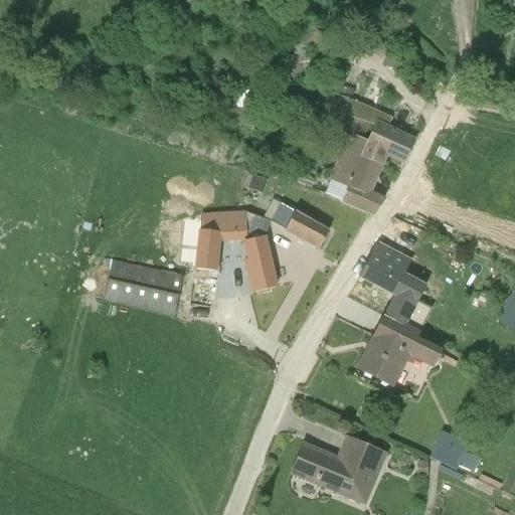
[(296,23),(285,50),(304,57),(307,48),(326,54),(332,35),(296,23)]
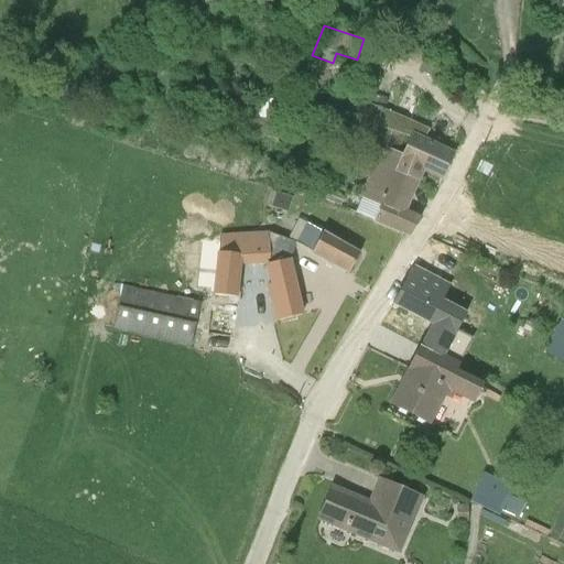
[(393,171),(416,181),(421,167),(442,177),(453,154),(423,141),(429,129),(402,118),(381,111),(387,98),(373,94),(380,73),(365,67),(357,88),(349,86),(346,96),(344,96),(337,115),(386,128),(410,134),(393,171)]
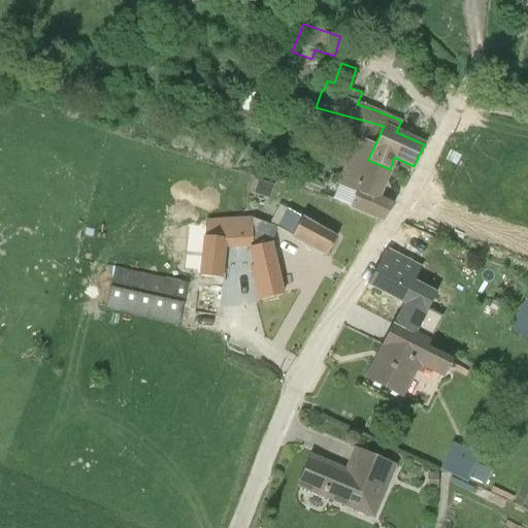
[(238,108),(265,113),(266,110),(268,96),(241,90),(239,105),(238,108)]
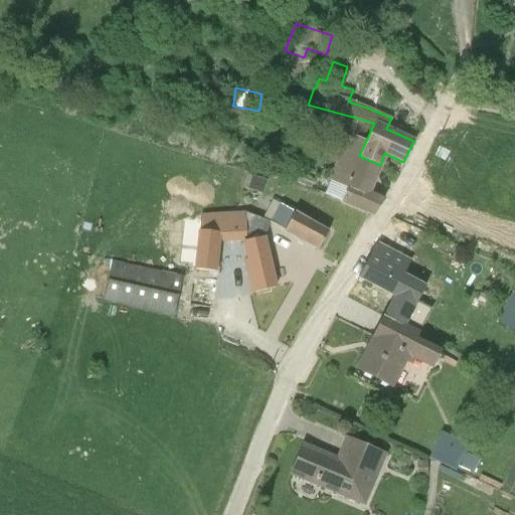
[(259,111),(232,106),(229,106),(228,114),(233,114),(231,123),(256,128),(259,111)]
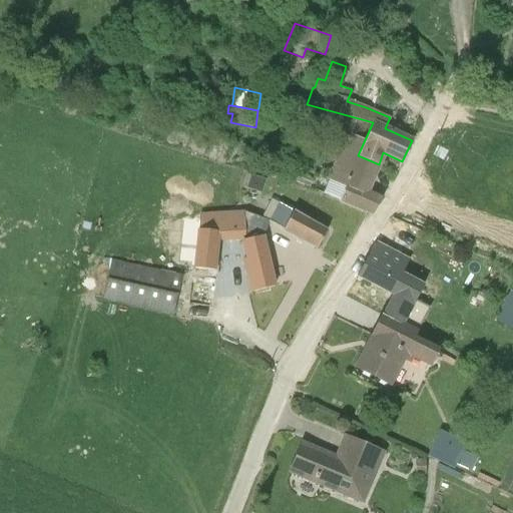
[(373,122),(351,116),(325,178),(329,179),(323,193),(373,213),(382,198),(367,191),(379,164),(358,155),(373,122)]
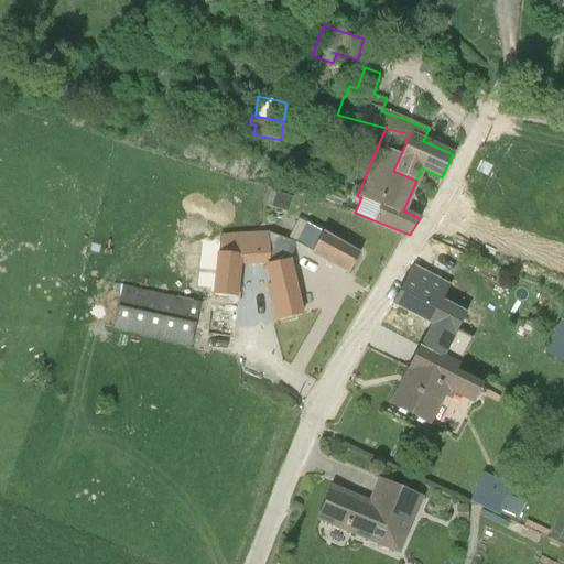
[(274,192),(270,206),(288,213),(292,197),(274,192)]
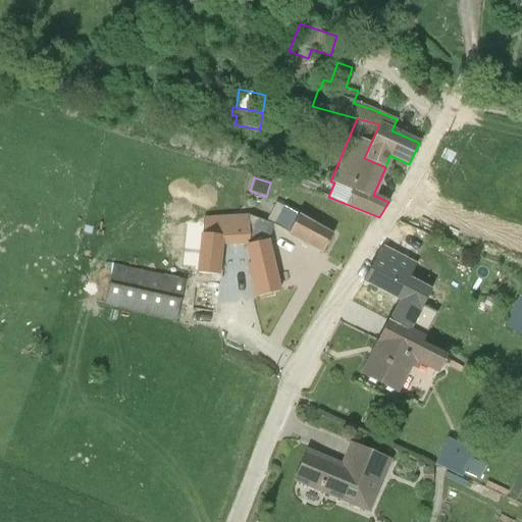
[(223,214),(222,244),(246,245),(249,263),(248,263),(256,297),(278,291),(266,242),(272,226),(322,253),(326,245),(332,233),(305,219),(275,203),(273,207),(265,221),(249,215),(249,212),(223,214)]
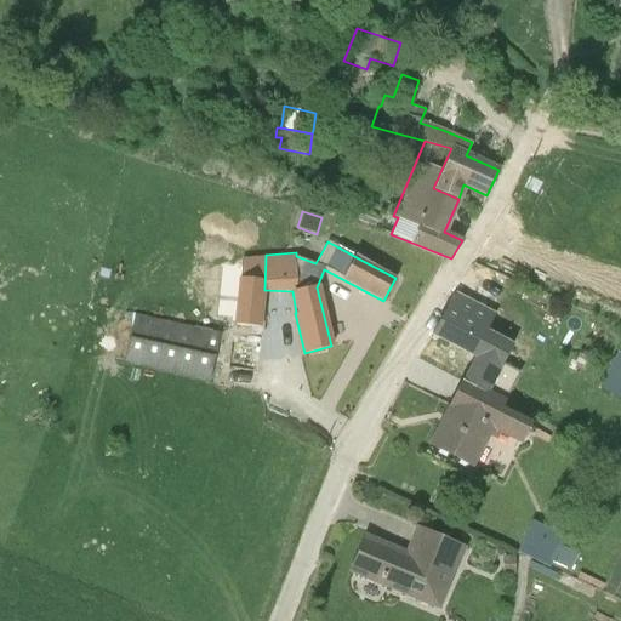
[(265,290),(266,255),(240,256),(233,325),(260,329),(265,290)]
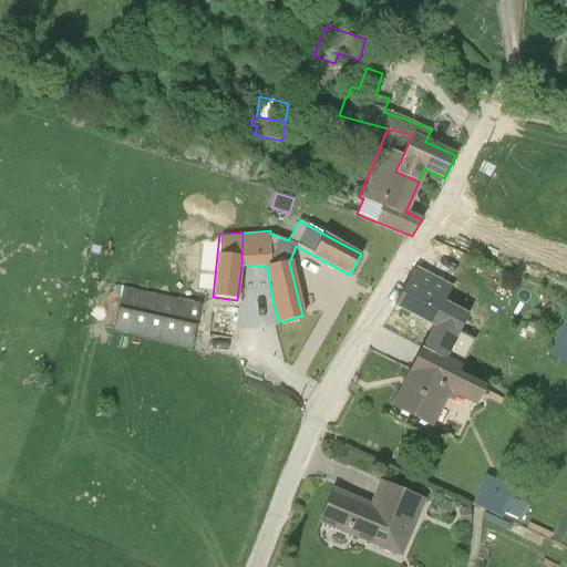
[(444,302),(447,296),(451,289),(415,268),(394,305),(435,326),(424,348),(462,366),(485,326),(477,321),(444,302)]
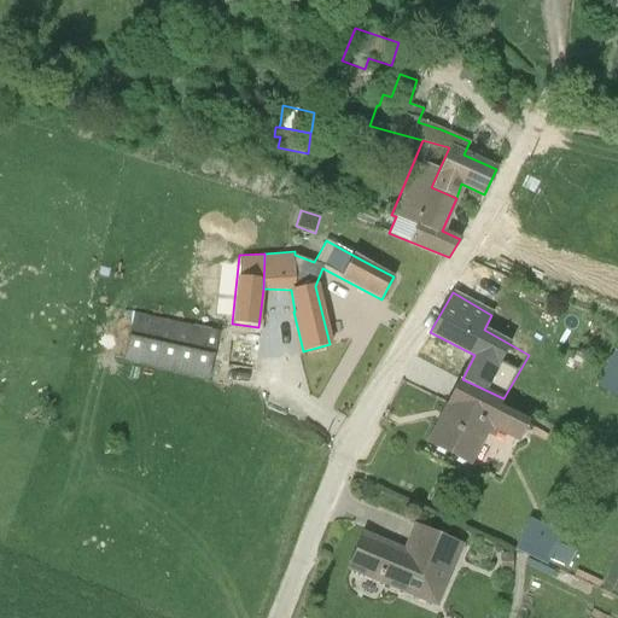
[(133,313),(122,361),(208,379),(219,332),(133,313)]
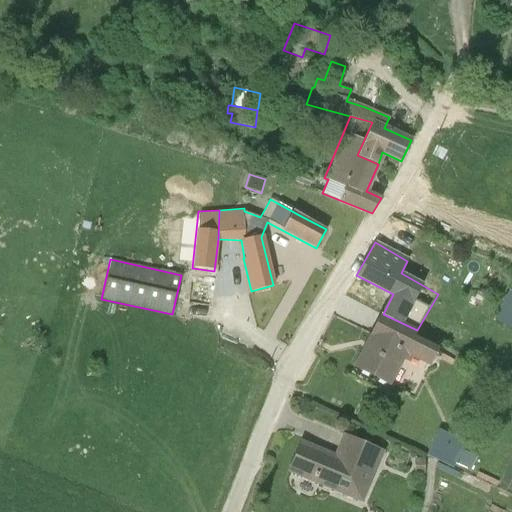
[(401,273),(431,290),(434,282),(404,267),(401,273)]
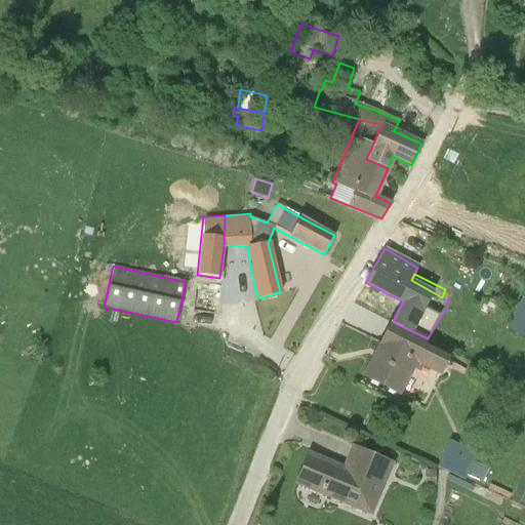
[(524,293),(506,326),(524,336),(524,293)]
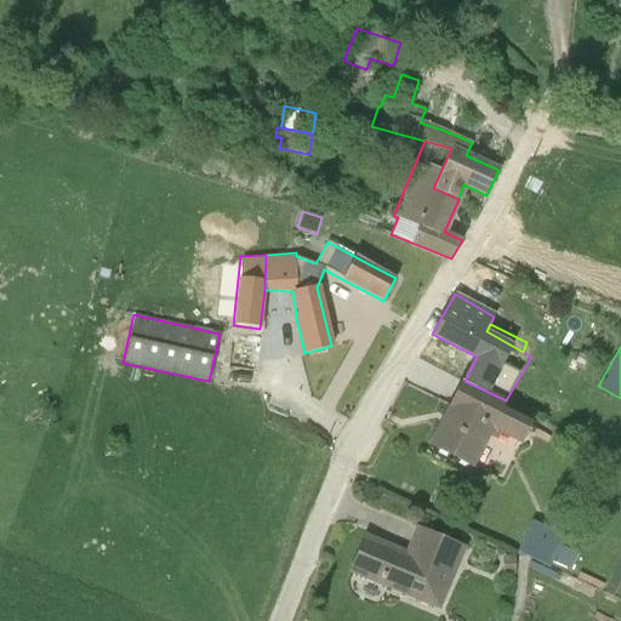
[(455,410),(436,446),(474,466),(489,437),(496,439),(499,434),(520,444),(533,422),(501,408),(506,400),(465,381),(463,381),(450,406),(455,410)]
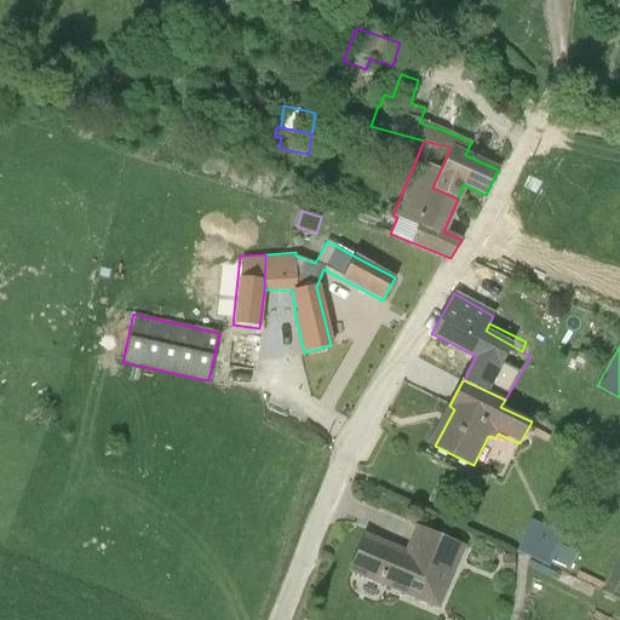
[(454,409),(449,406),(447,405),(428,442),(435,446),(454,409)]
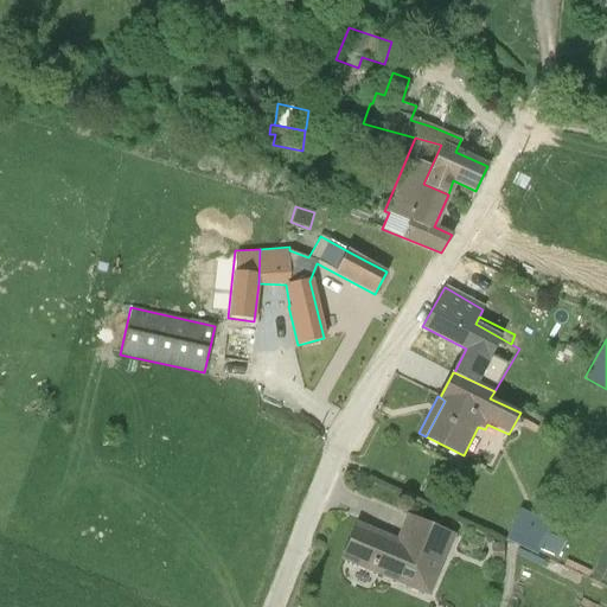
[(516,515),(549,530),(551,524),(519,509),(516,515)]
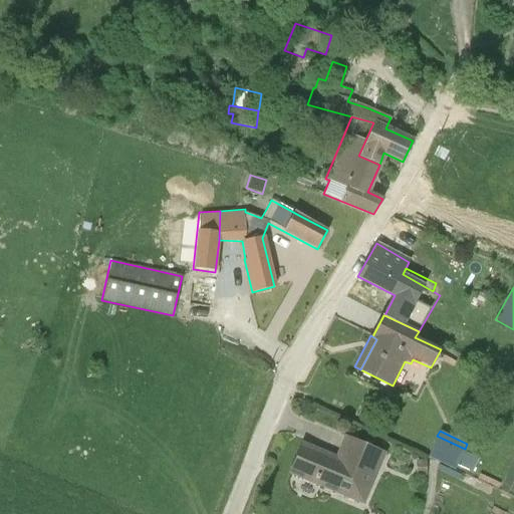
[(301,443),(289,473),(364,504),(386,453),(342,436),(334,457),(301,443)]
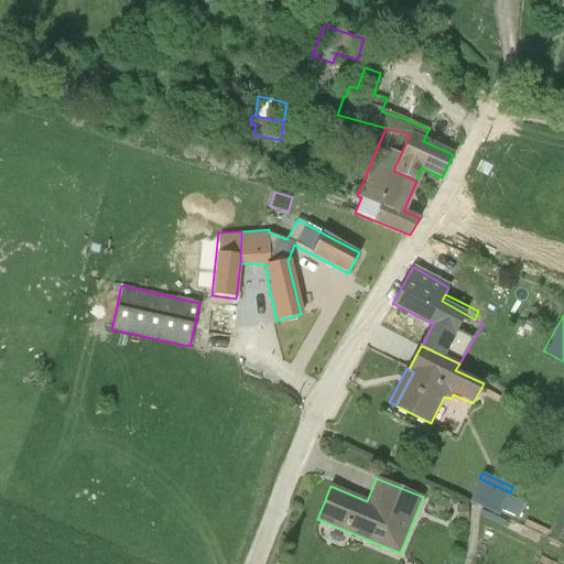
[(510,492),(479,478),(469,501),(499,514),(502,507),(511,511),(514,502),(507,499),(510,492)]
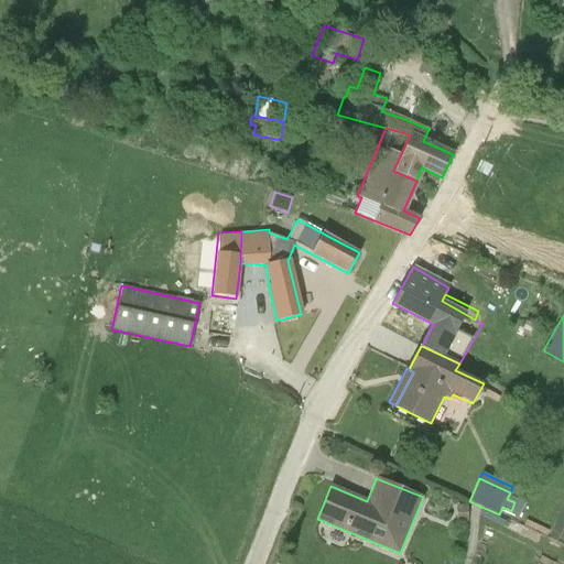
[(456,505),(456,522),(468,522),(468,505),(456,505)]
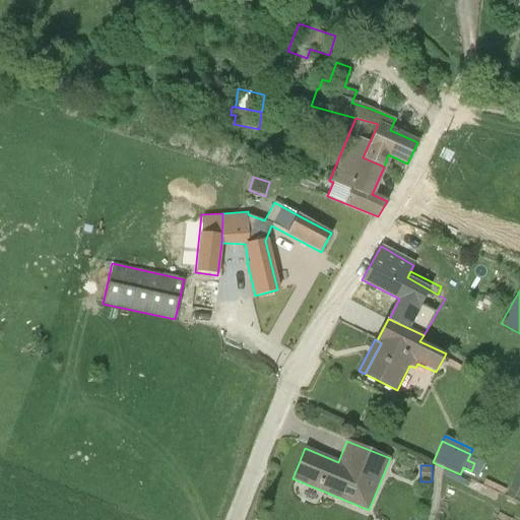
[(519,465),(506,498),(513,501),(519,482),(519,465)]
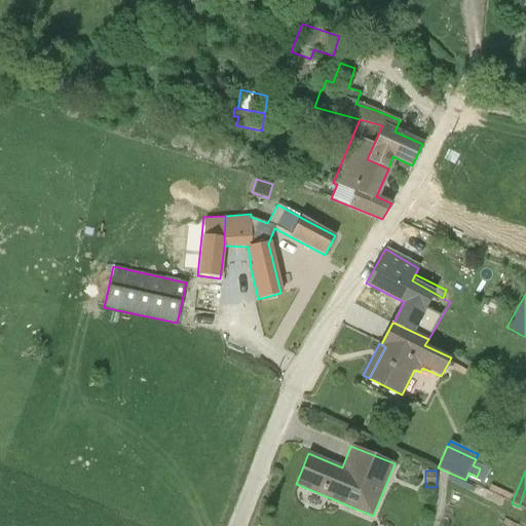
[(478,479),(476,484),(510,500),(512,495),(478,479)]
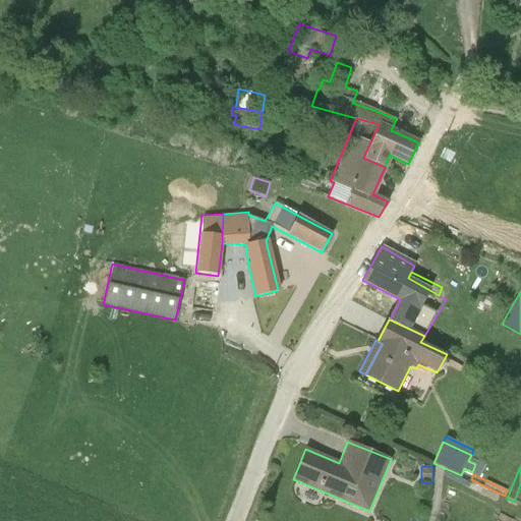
All buildings are outlined.
